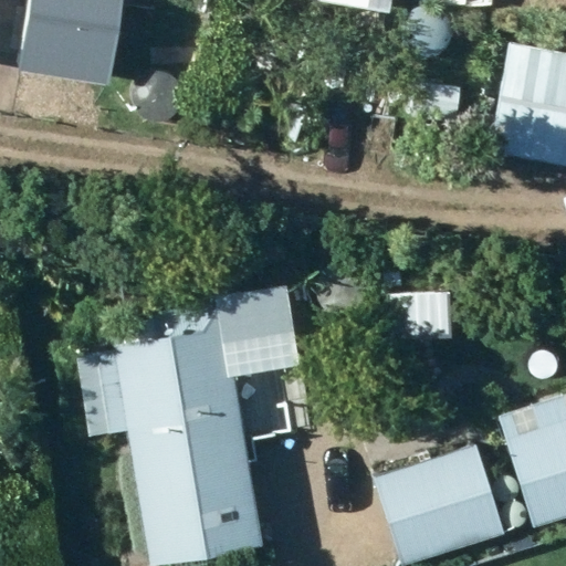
[(296,0),(366,11),(367,0),(296,0)]
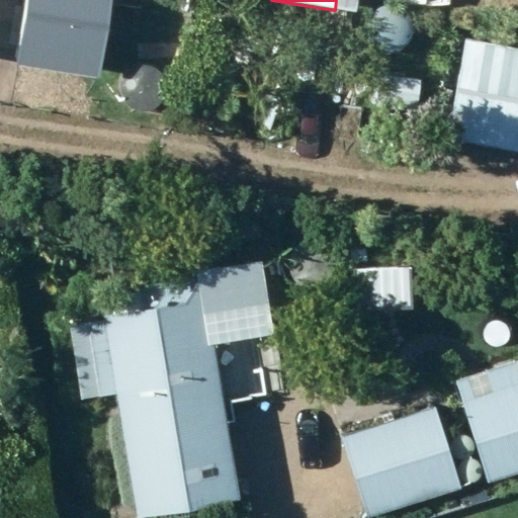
[(8,91),(93,106),(107,29),(23,13),(8,91)]
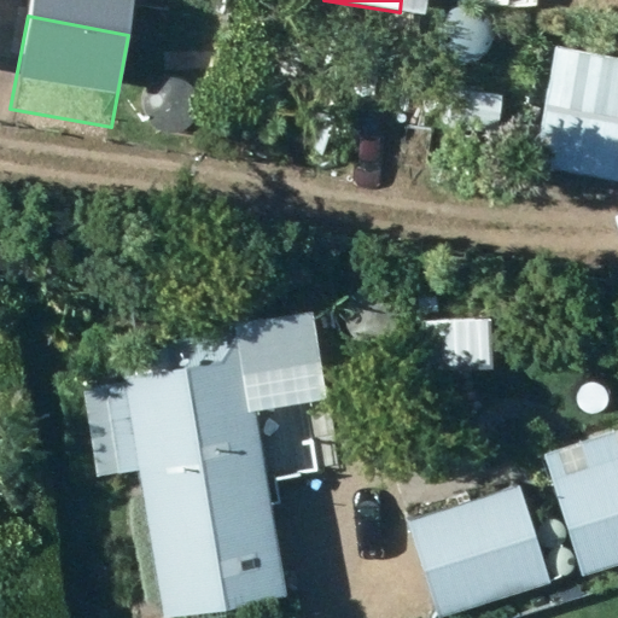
[(617,58),(553,47),(531,167),(617,181),(617,58)]
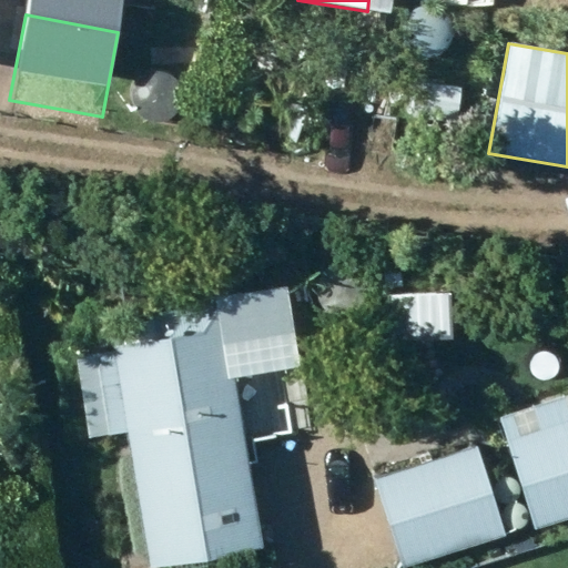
[(411,117),(455,123),(459,87),(415,81),(411,117)]
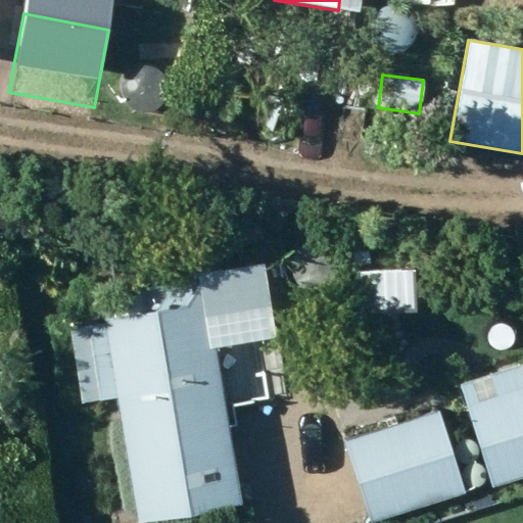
[(114,398),(135,522),(238,507),(201,281),(141,290),(146,318),(86,328),(97,402),(114,398)]
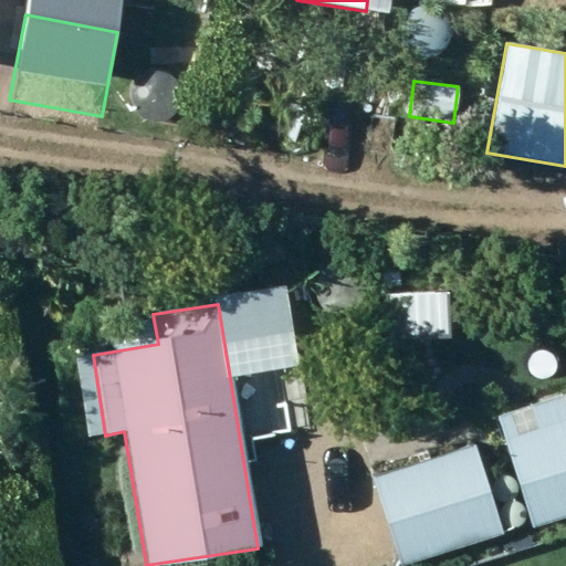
[(565,394),(496,416),(533,528),(565,516),(565,394)]
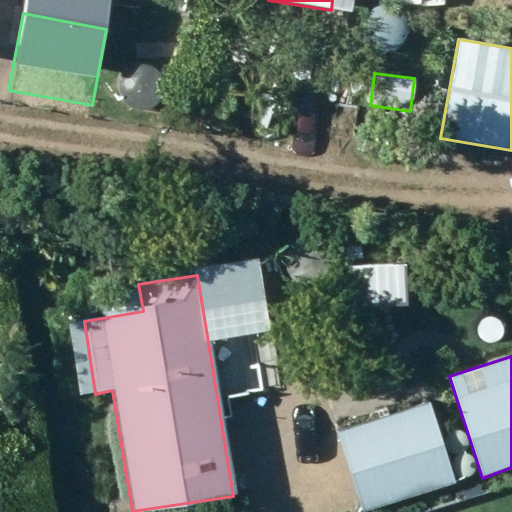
[(429,404),(335,433),(359,511),(453,485),(429,404)]
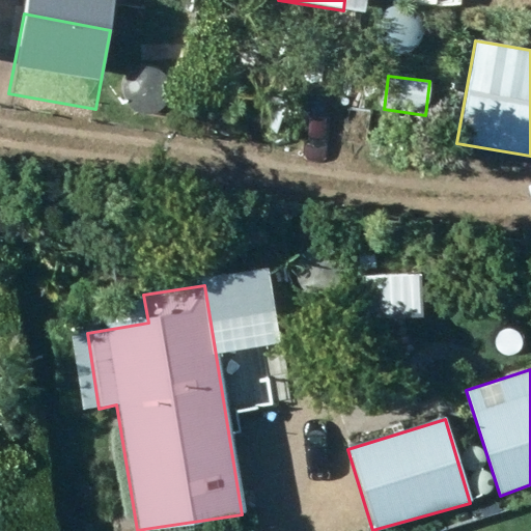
All buildings are outlined.
